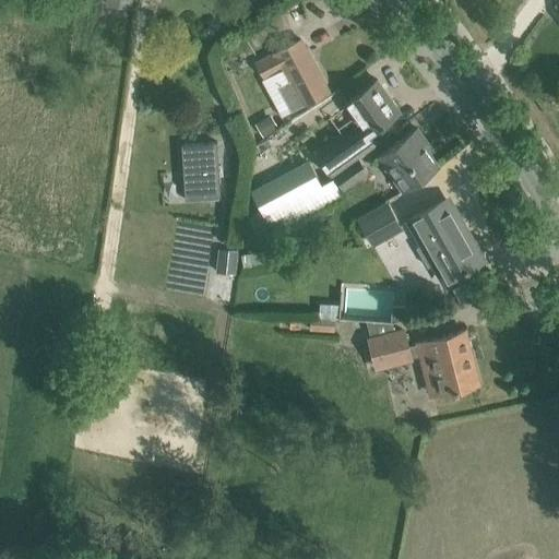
[(283,94),(292,111),(329,91),(300,39),(257,62),(264,76),(283,67),(294,88),(283,94)]
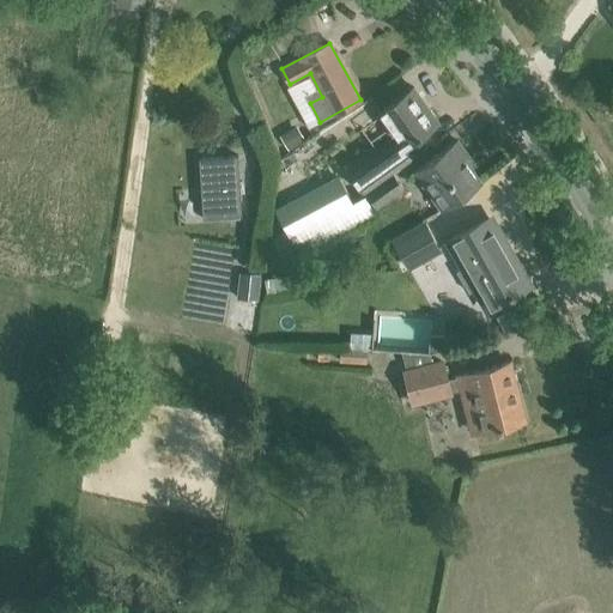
[(413,87),(376,114),(395,139),(350,171),(364,193),(393,173),(412,159),(404,147),(438,122),(413,87)]
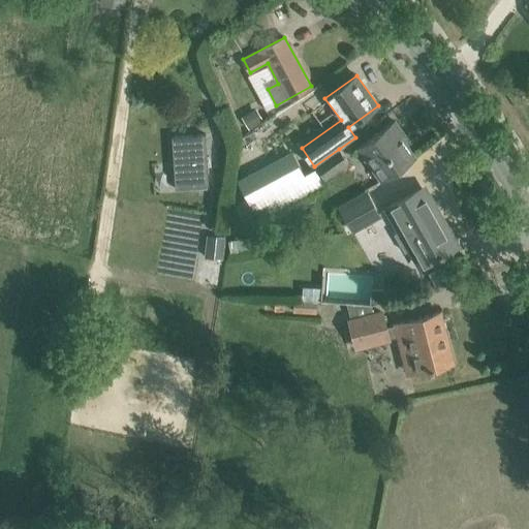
[(249,127),(263,118),(256,105),(242,115),(249,127)]
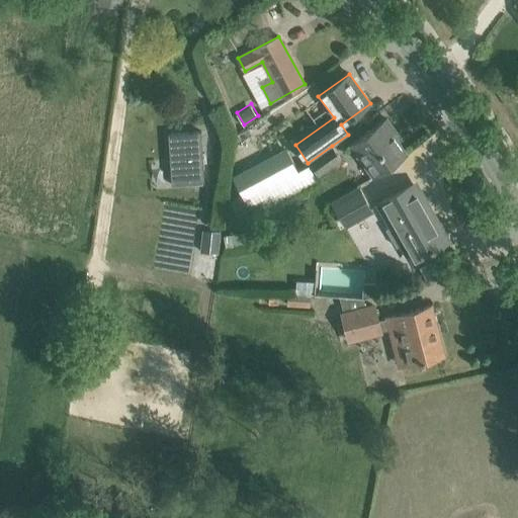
[(406,153),(392,134),(396,132),(386,118),(350,145),(373,177),(406,153)]
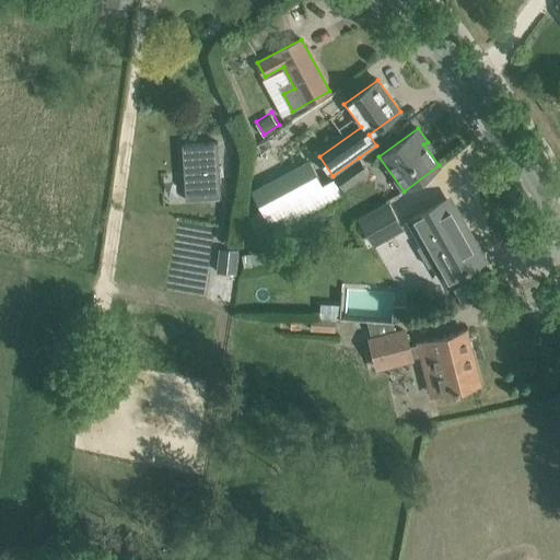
[(263,142),(271,162),(301,149),(292,129),(263,142)]
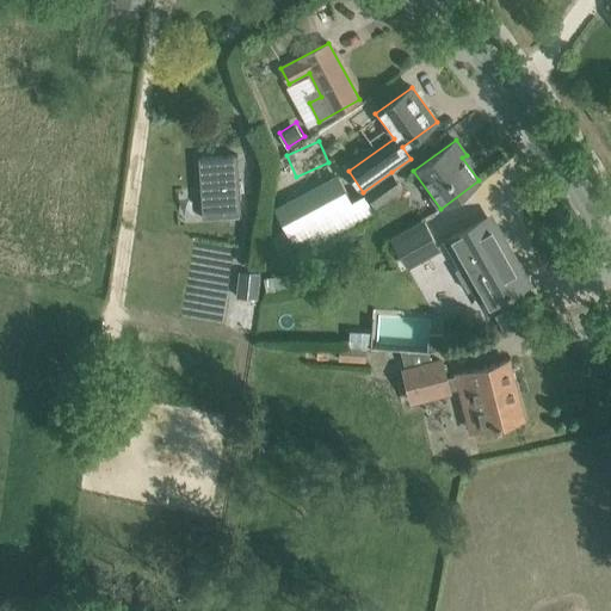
[(238,154),(198,156),(202,217),(241,215),(238,154)]
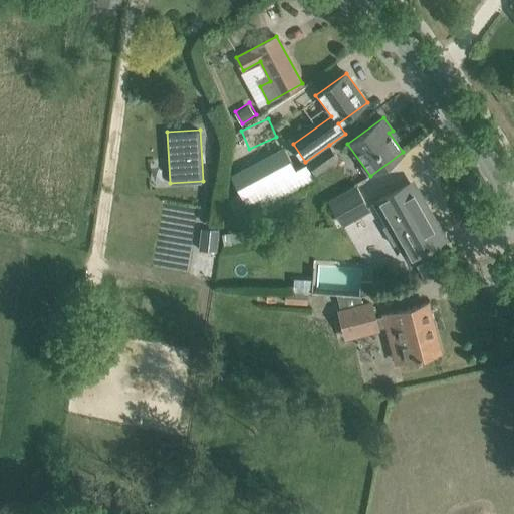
[(339,158),(329,145),(305,162),(313,176),(339,158)]
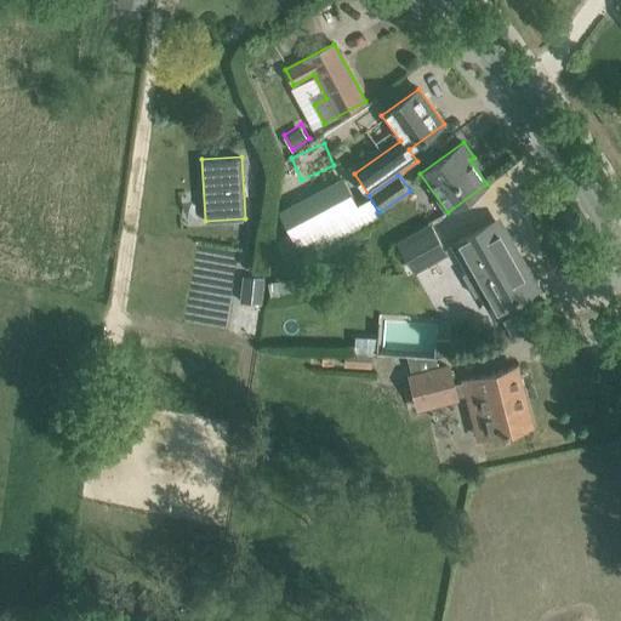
[(290,233),(275,240),(294,273),(308,266),(305,260),(381,218),(379,212),(369,195),(357,203),(342,176),(278,211),(290,233)]
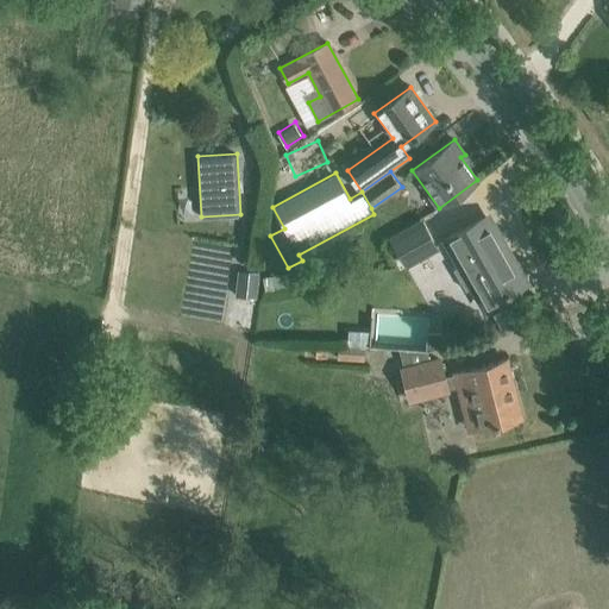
[(445,240),(459,265),(453,269),(465,289),(471,287),(483,307),(527,282),(523,283),(487,219),(489,217),(489,215),(445,240)]
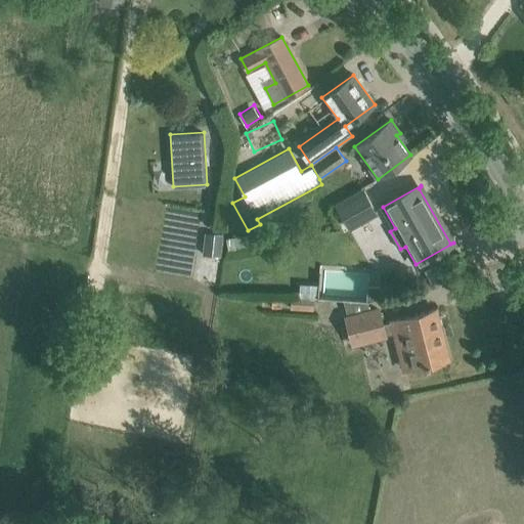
[(336,207),(348,228),(374,212),(362,191),(336,207)]
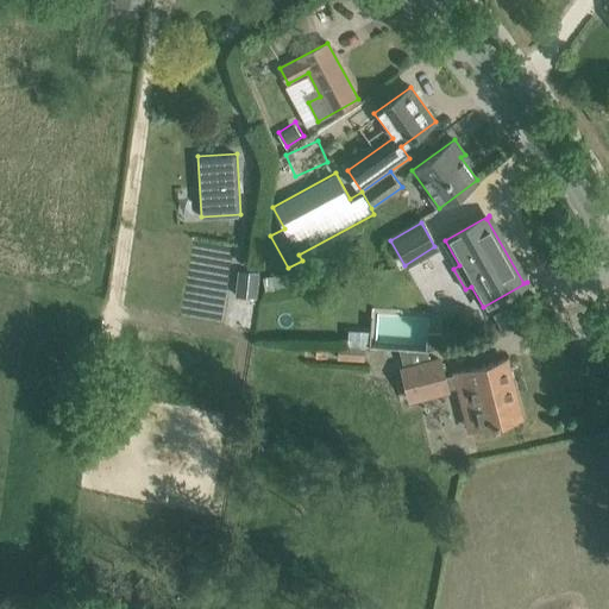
[(263,275),(265,290),(307,283),(305,269),(263,275)]
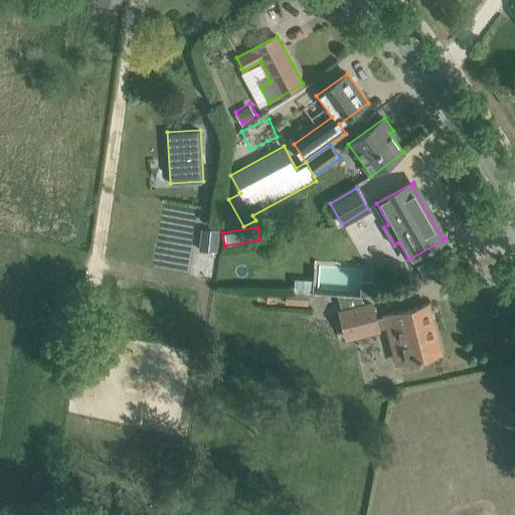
[(201,228),(200,248),(219,249),(219,229),(201,228)]
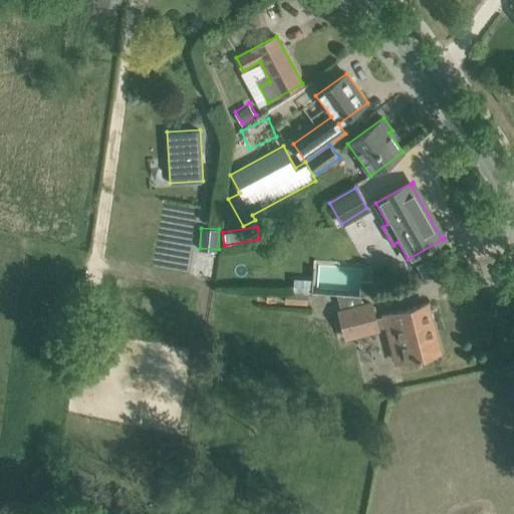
[(361,280),(360,296),(374,292),(375,281),(361,280)]
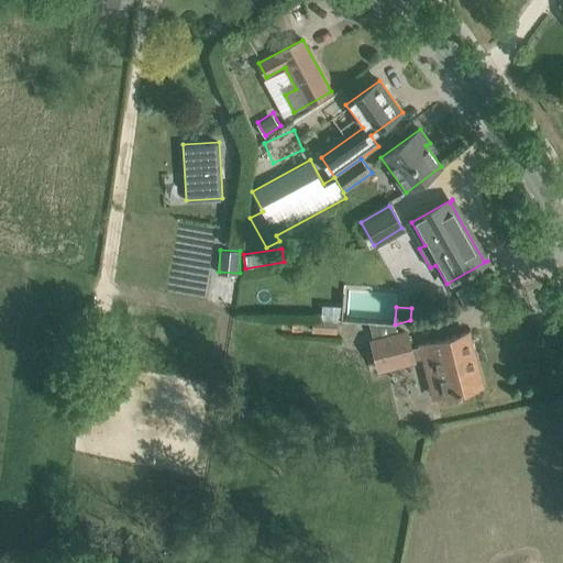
[(395,324),(368,322),(372,338),(367,339),(376,373),(416,363),(415,360),(424,356),(434,397),(457,392),(459,394),(462,393),(461,390),(481,385),(467,332),(411,348),(406,328),(396,331),(395,324)]
